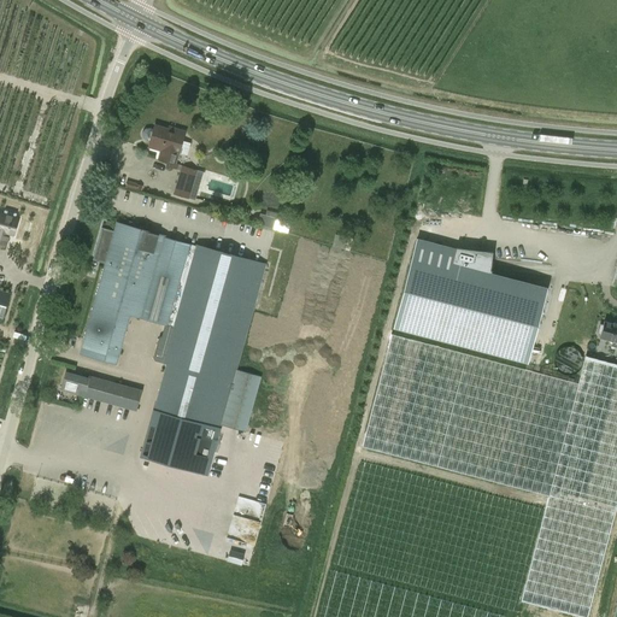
[(182,141),(184,133),(175,129),(174,131),(153,125),(148,145),(162,148),(158,159),(175,164),(177,156),(178,156),(178,154),(187,157),(191,144),(182,141)]
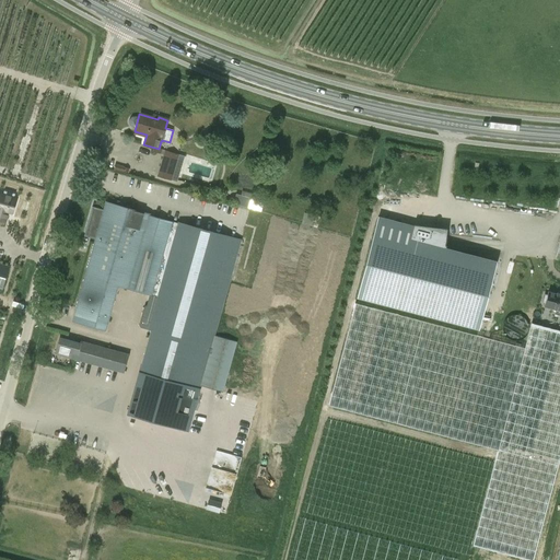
[(164,150),(156,176),(177,182),(185,156),(178,154),(164,150)]
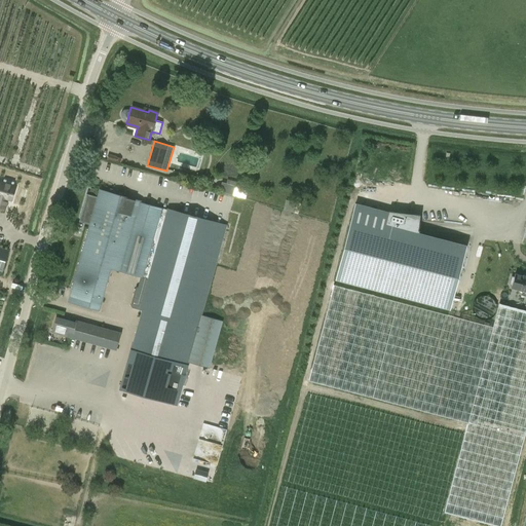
[(0,209),(5,211),(8,201),(14,203),(21,187),(0,180),(0,209)]
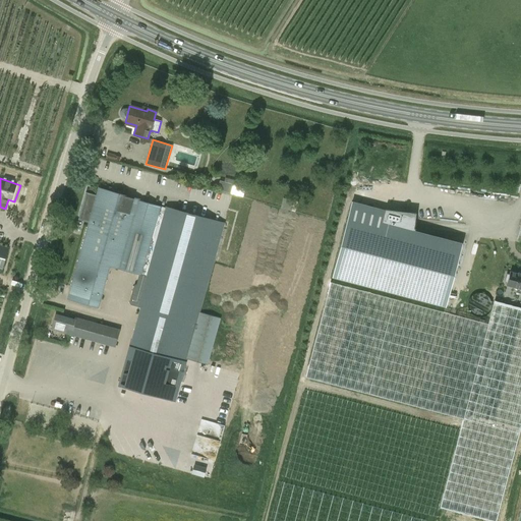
[(234,181),(225,178),(222,188),(232,190),(234,181)]
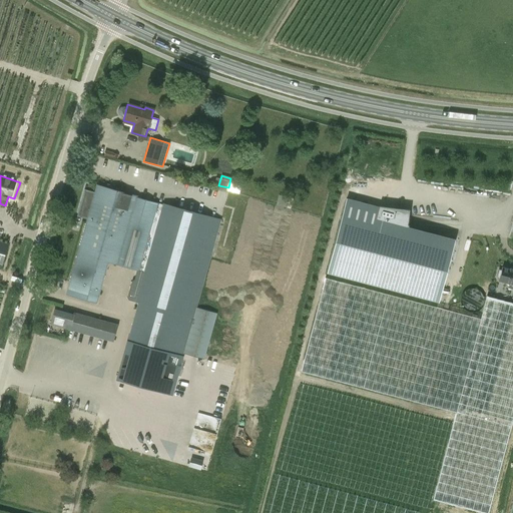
[(138,302),(127,341),(182,356),(219,220),(163,204),(163,205),(136,197),(136,196),(96,185),(66,295),(96,303),(107,262),(138,271),(130,300),(138,302)]
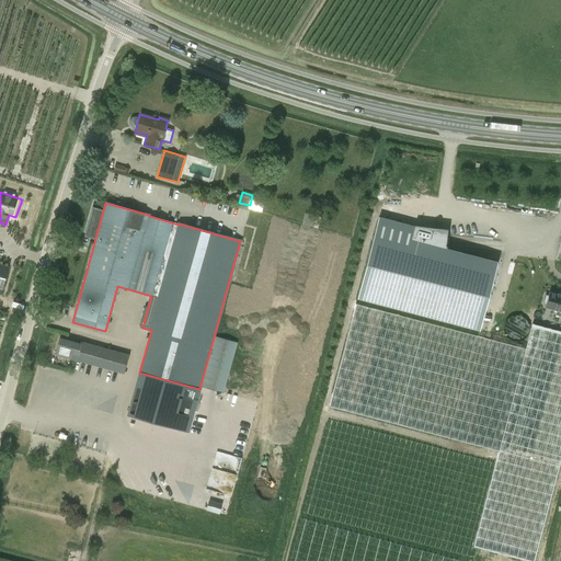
[(355,297),(479,329),(496,259),(444,244),(447,227),(413,222),(412,224),(378,216),(355,297)]
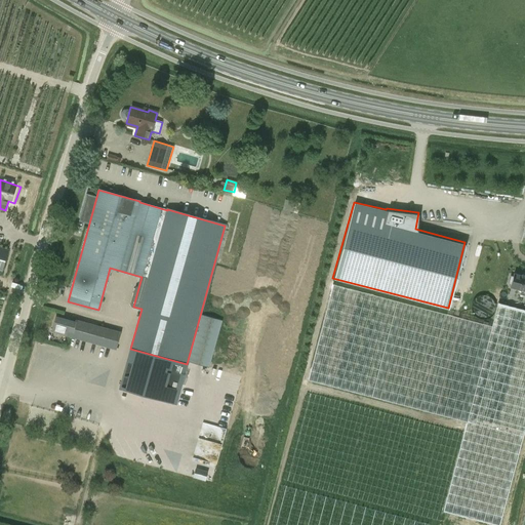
[(0,270),(2,271),(8,249),(0,247),(0,270)]
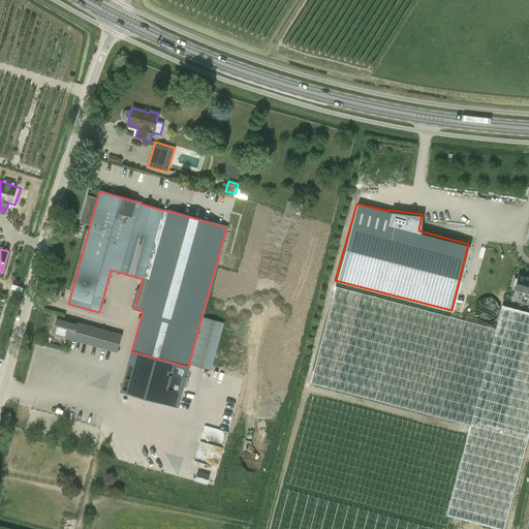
[(528,273),(527,273),(526,274),(519,272),(517,276),(514,275),(511,284),(514,284),(511,288),(528,292),(528,273)]
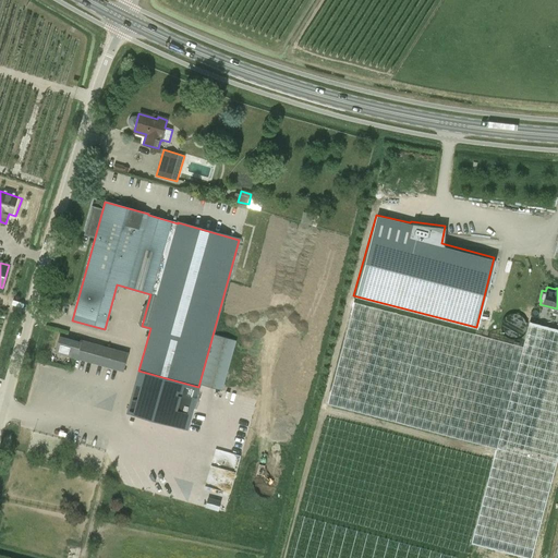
[(511,311),(502,325),(513,332),(523,318),(511,311)]
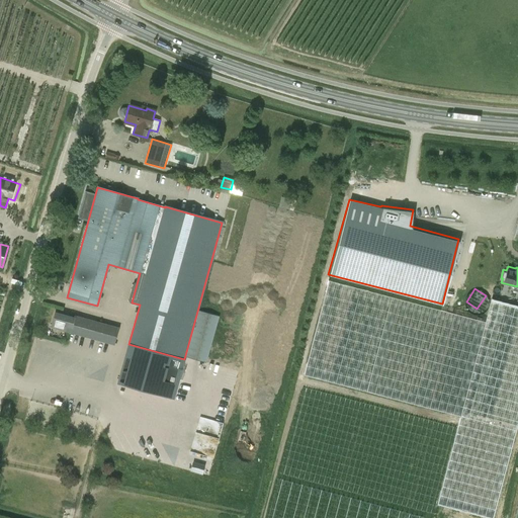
[(492,298),(486,322),(460,417),(437,504),(489,517),(493,517),(517,423),(517,305),(495,299),(492,298)]
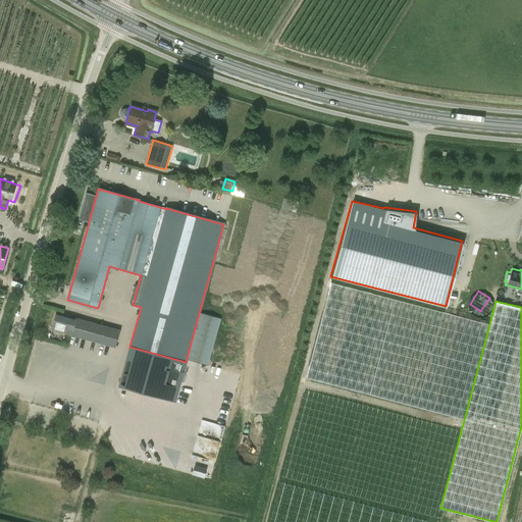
[(208,365),(221,319),(200,313),(187,359),(208,365)]
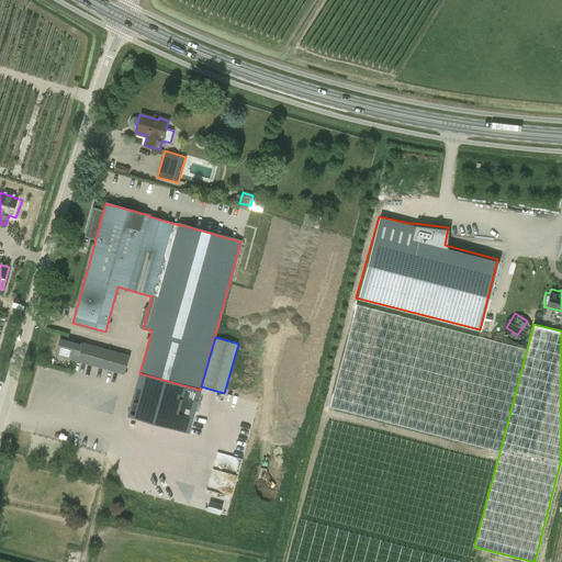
[(81,344),(59,338),(55,356),(124,375),(130,356),(81,343),(81,344)]
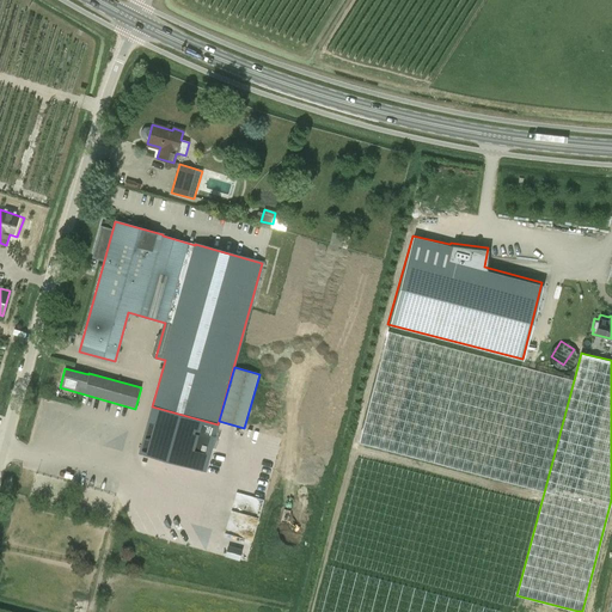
[(221,476),(233,478),(236,464),(224,463),(221,476)]
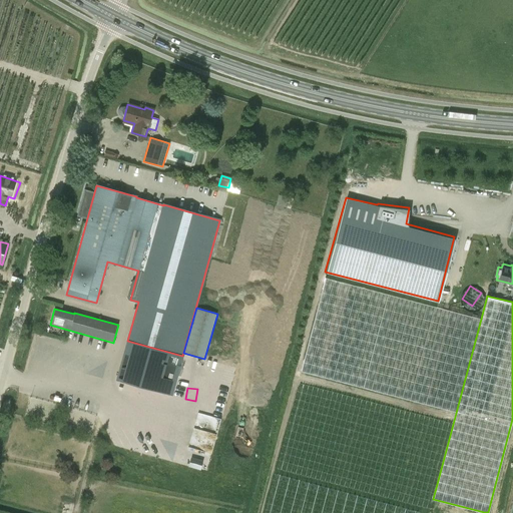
[(189,467),(200,470),(202,463),(190,460),(189,467)]
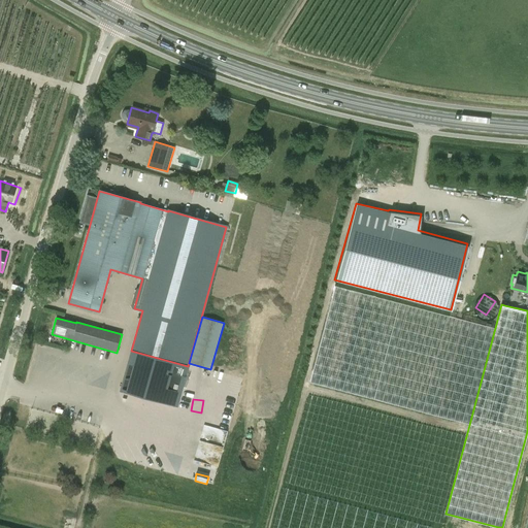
[(73,527),(77,518),(66,514),(60,527),(73,527)]
